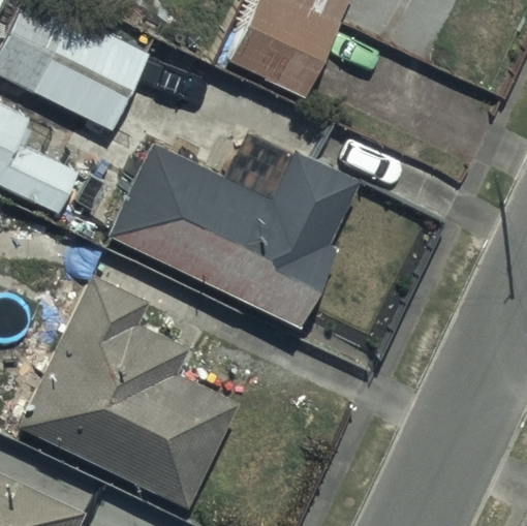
[(33,0),(21,0),(0,42),(0,78),(112,133),(149,57),(33,0)]
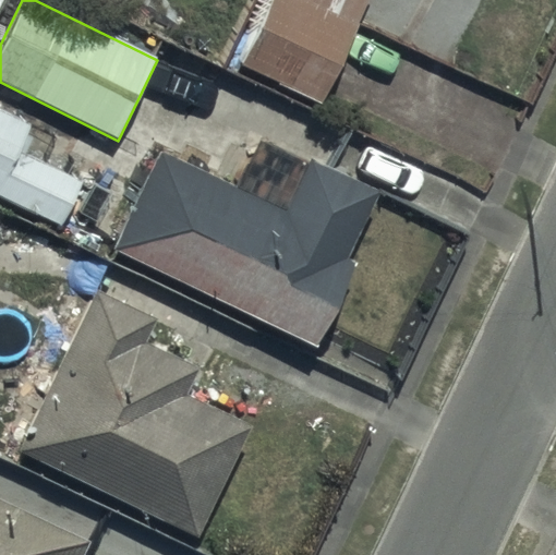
[(122,0),(95,0),(118,11),(122,0)]
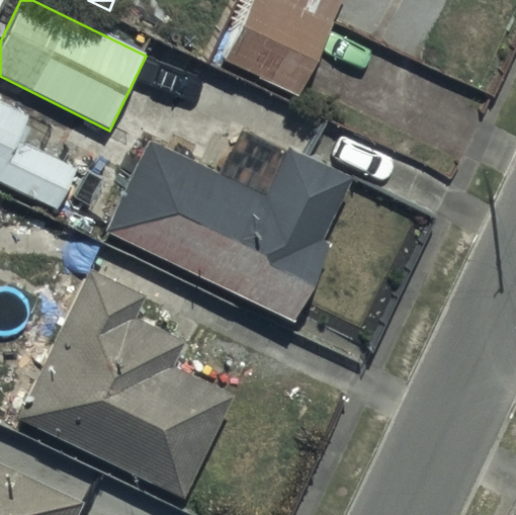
[(338,0),(253,0),(224,65),(293,96),(338,0)]
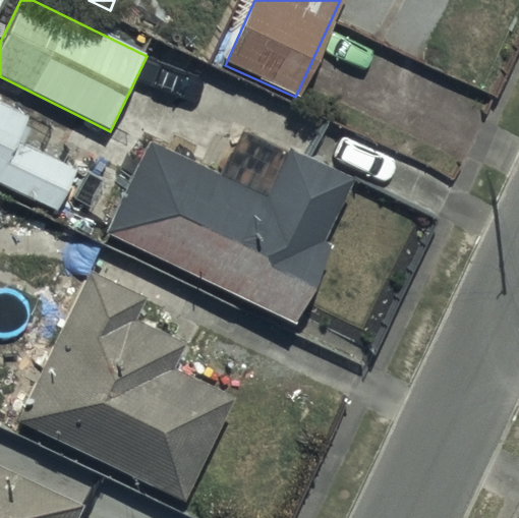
[(30,114),(0,100),(0,184),(57,210),(75,169),(16,142),(30,114)]
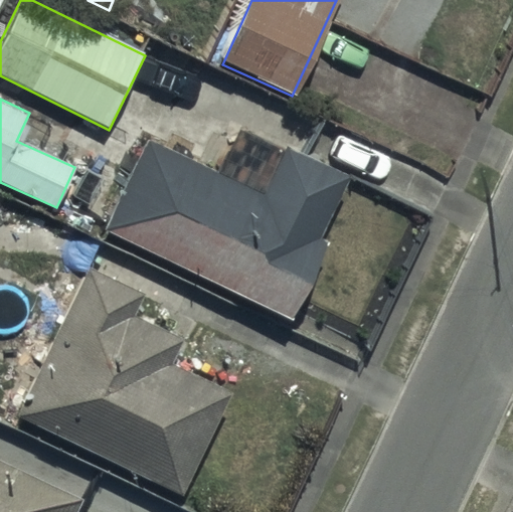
[(258,191),(145,142),(103,229),(289,318),(324,242),(316,238),(346,175),(280,144),(258,191)]
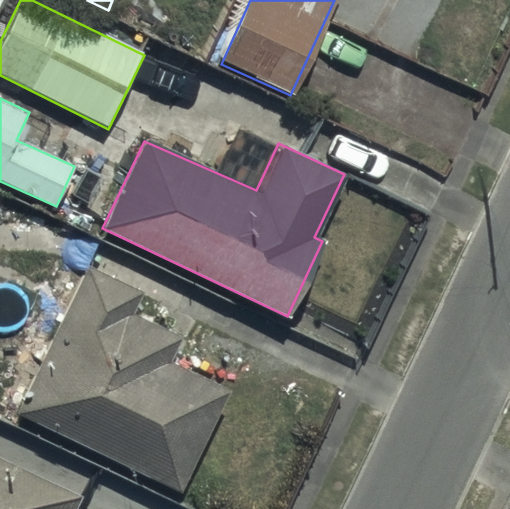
[(144,295),(86,267),(17,414),(184,493),(232,390),(172,362),(184,337),(135,314),(144,295)]
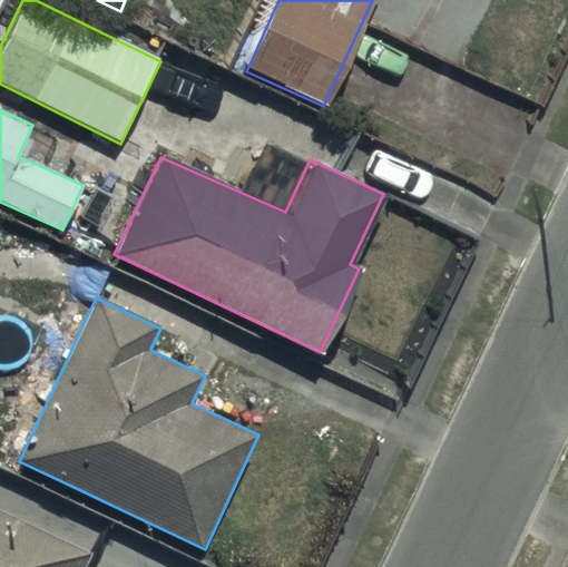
[(87,566),(0,527),(0,566),(87,566)]
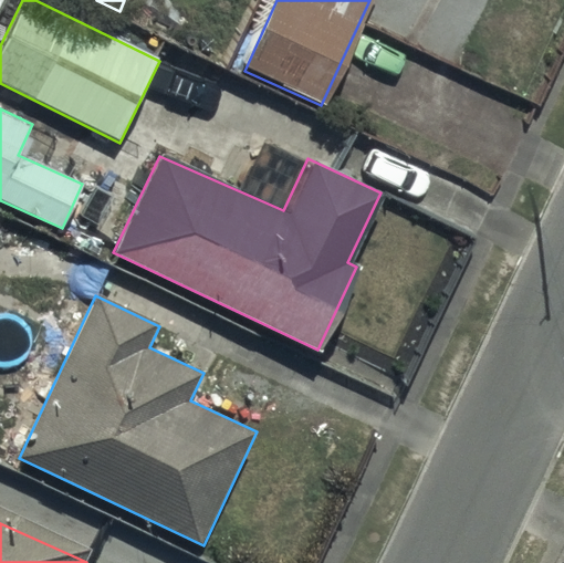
All buildings are outlined.
